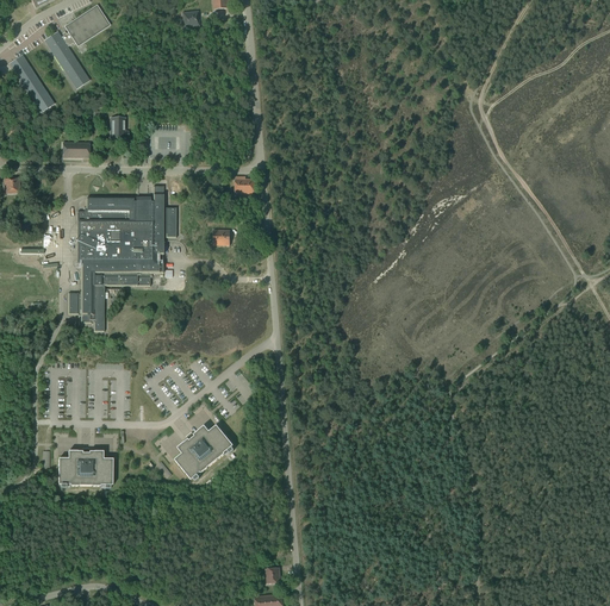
[(91,8),(89,8),(85,12),(83,13),(79,17),(78,17),(73,20),(72,20),(67,24),(66,24),(66,25),(69,30),(66,32),(64,30),(62,31),(63,33),(61,36),(57,30),(44,38),(76,87),(89,79),(67,45),(73,41),(74,43),(76,41),(78,43),(79,43),(83,39),(85,39),(89,36),(91,36),(91,35),(97,31),(103,27),(103,26),(109,23),(105,17),(101,11),(100,11),(97,5),(91,8)]
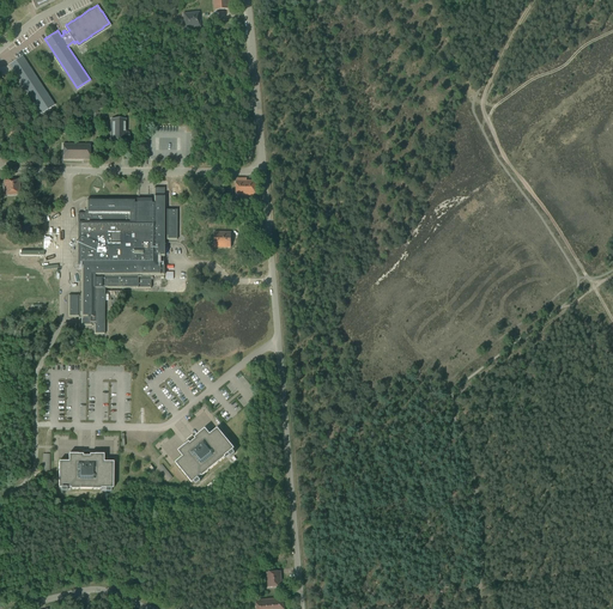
[(183,11),(184,19),(184,26),(200,24),(199,10),(183,11)]
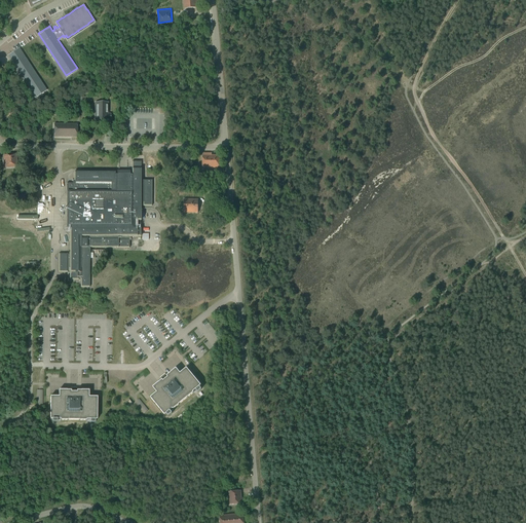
[(19,46),(8,53),(35,95),(46,87),(19,46)]
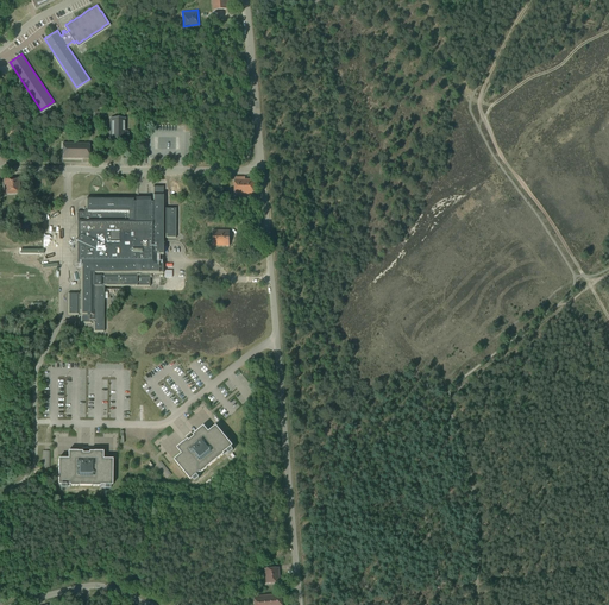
[(110,136),(123,136),(125,136),(127,136),(129,136),(129,128),(127,128),(125,128),(125,115),(111,115),(110,136)]
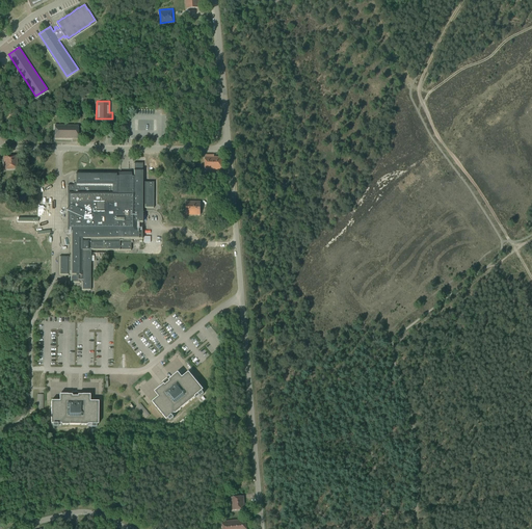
[(78,136),(78,131),(78,123),(54,123),(54,136),(78,136)]
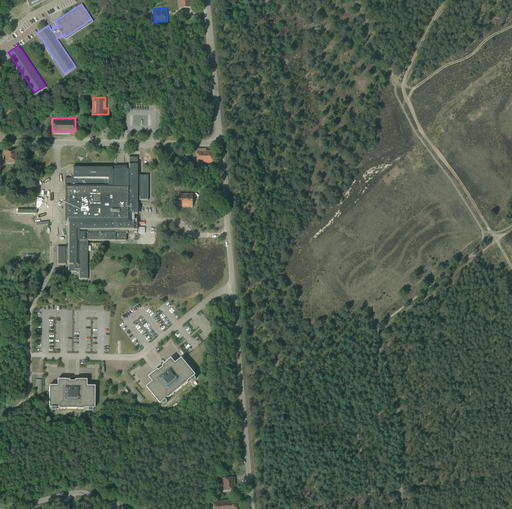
[(16,147),(13,147),(3,147),(4,161),(17,160),(16,147)]
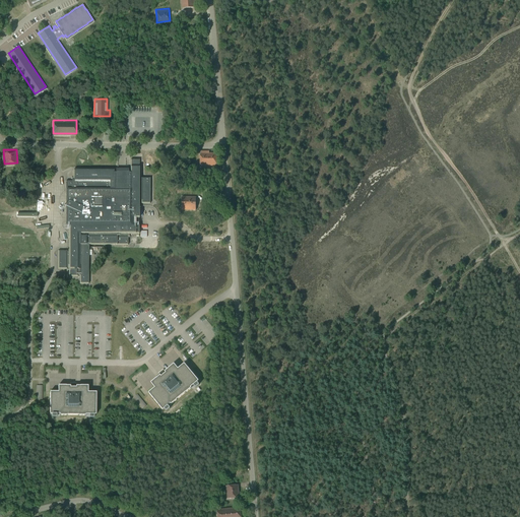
[(209,149),(203,149),(203,151),(200,150),(200,164),(216,164),(217,151),(209,151),(209,149)]
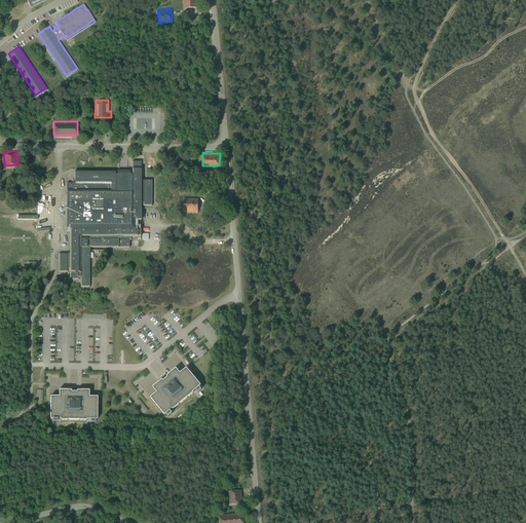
[(89,285),(89,248),(89,246),(129,246),(129,236),(128,236),(128,235),(130,235),(130,234),(141,234),(141,225),(135,225),(135,218),(141,218),(141,199),(143,200),(143,203),(152,203),(152,178),(143,177),(143,166),(141,166),(141,158),(132,158),(132,173),(128,173),(127,172),(119,172),(118,173),(115,173),(115,170),(74,170),(74,179),(75,179),(75,180),(73,180),(73,181),(67,181),(66,189),(74,189),(74,192),(70,192),(70,223),(74,223),(74,225),(70,225),(70,250),(69,250),(69,252),(68,252),(68,251),(59,251),(59,269),(68,269),(68,268),(70,268),(70,277),(78,277),(78,275),(80,275),(80,285),(89,285)]
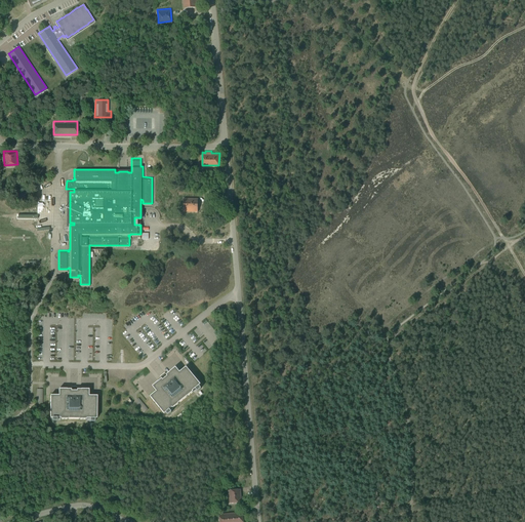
[(198,209),(198,197),(184,196),(184,209),(198,209)]
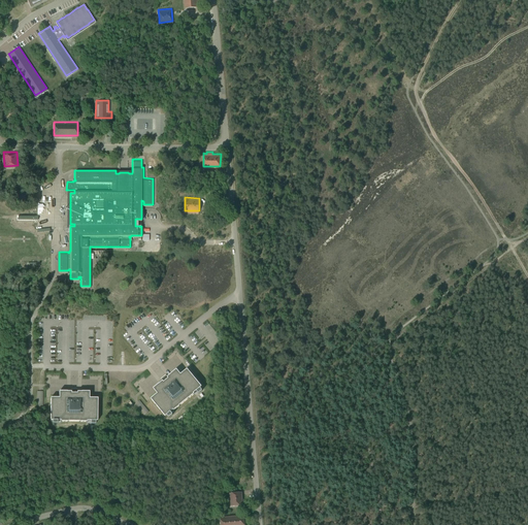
[(202,384),(188,366),(180,371),(176,367),(170,371),(170,372),(167,374),(166,373),(162,378),(163,379),(160,381),(154,386),(158,391),(151,396),(165,414),(167,413),(169,415),(172,412),(170,409),(173,407),(174,408),(180,403),(179,403),(188,396),(189,396),(195,391),(194,391),(196,389),(198,391),(202,388),(200,386),(202,384)]
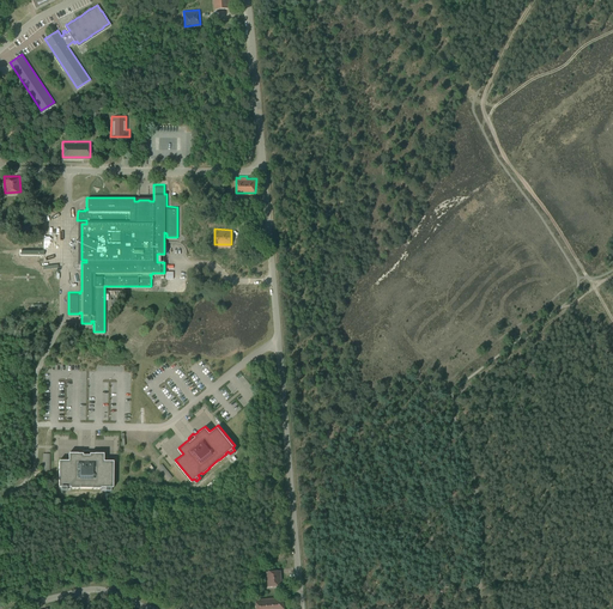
[(105,486),(105,489),(110,489),(110,486),(113,486),(113,458),(103,458),(103,451),(95,451),(90,451),(90,450),(84,450),(83,450),(83,451),(78,451),(68,451),(68,458),(59,458),(59,485),(61,485),(60,488),(66,488),(66,485),(71,485),(71,486),(79,486),(92,486),(101,486),(101,485),(105,486)]
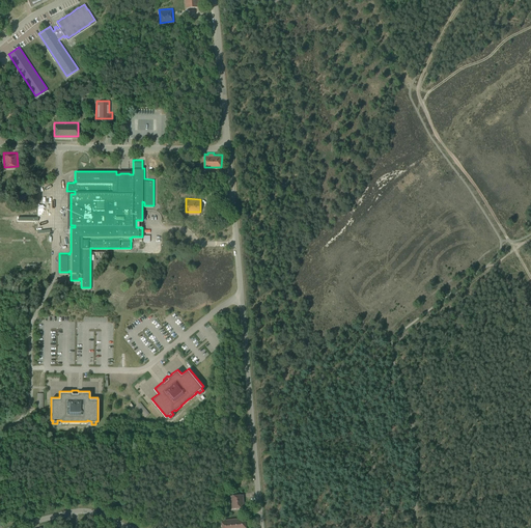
[(243,493),(232,494),(231,494),(232,506),(245,505),(243,493)]
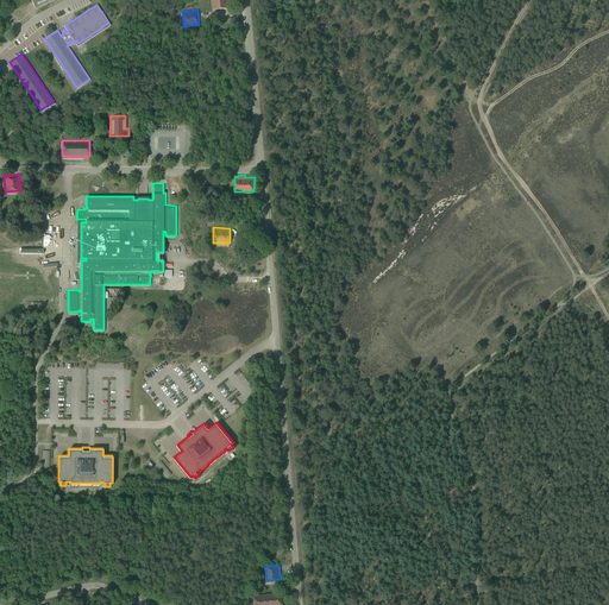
[(282,604),(282,602),(281,591),(255,593),(255,604),(282,604)]
